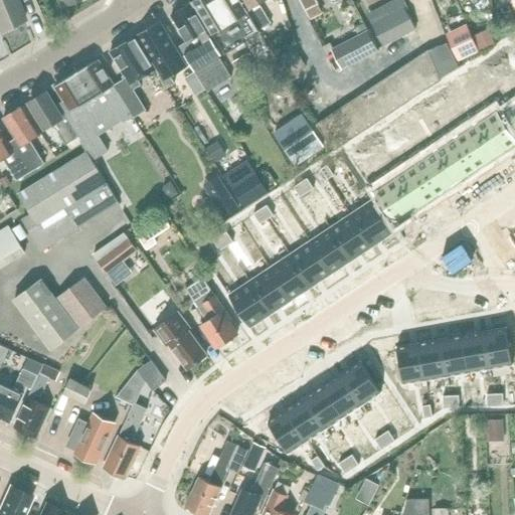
[(0,0),(0,31),(27,20),(18,0),(0,0)]
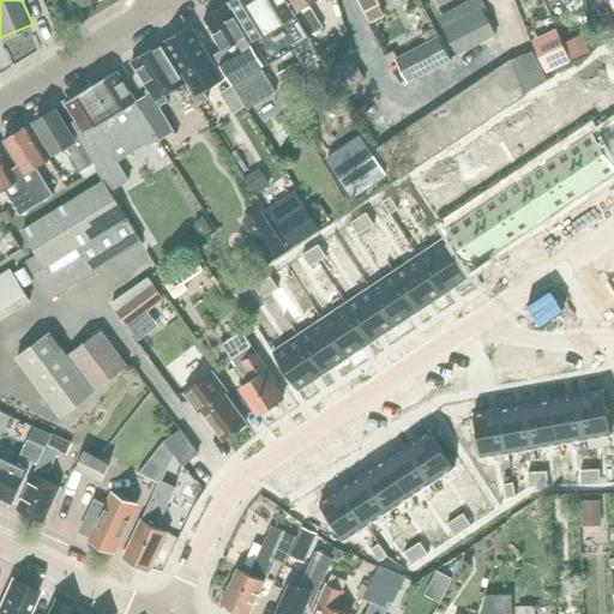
[(311,37),(295,14),(287,0),(234,0),(232,1),(262,50),(269,62),(311,37)]
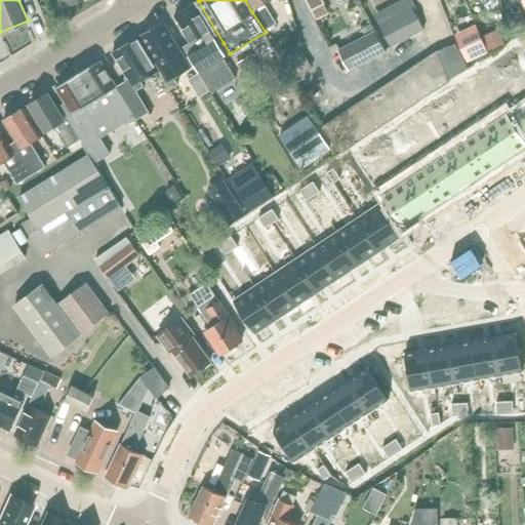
[(278,24),(265,3),(270,0),(249,0),(255,9),(253,10),(267,31),(278,24)]
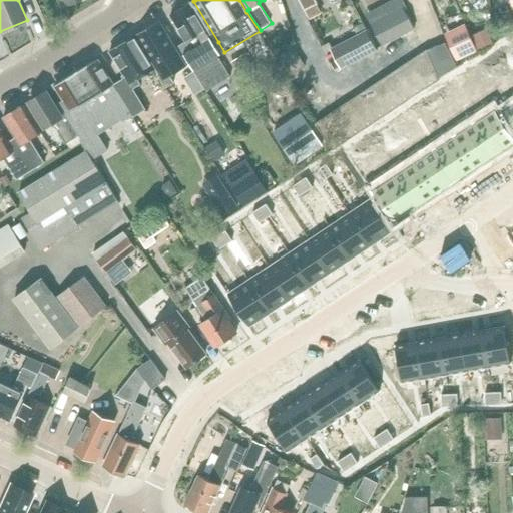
[(300,0),(305,10),(317,4),(314,0),(300,0)]
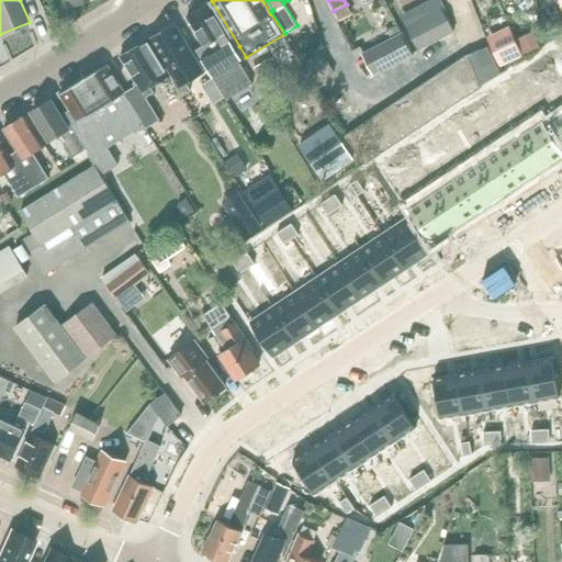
[(253,83),(240,63),(243,62),(208,4),(187,18),(205,46),(197,52),(226,100),(253,83)]
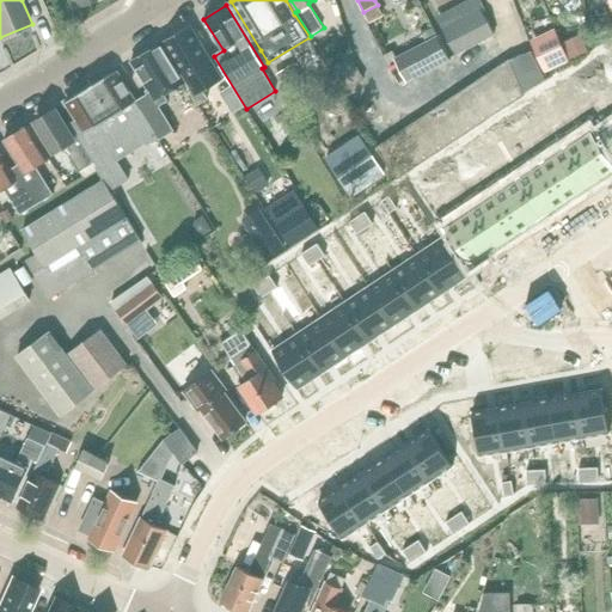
[(378,5),(363,12),(369,23),(383,16),(378,5)]
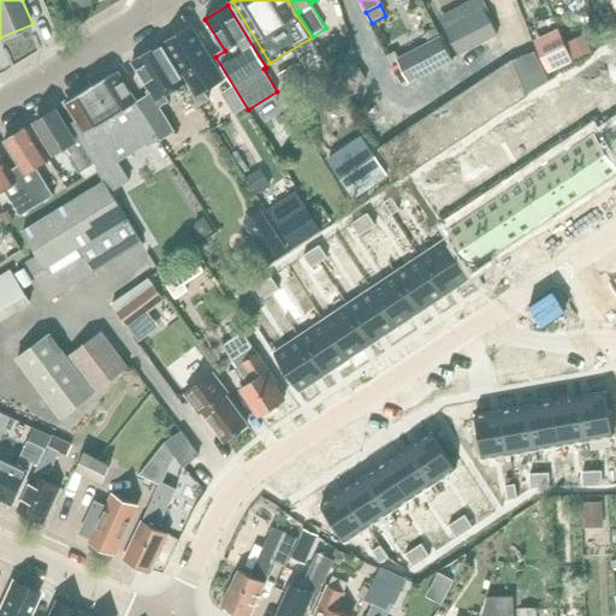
[(485,10),(445,30),(460,55),(499,35),(485,10)]
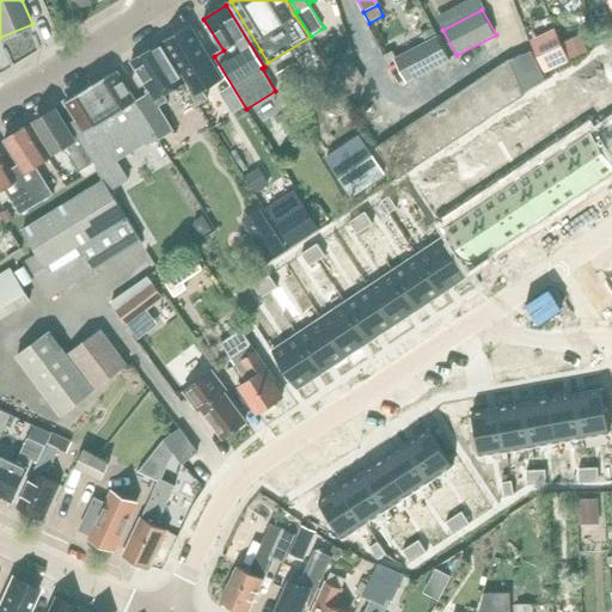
[(597,16),(599,30),(611,28),(611,26),(610,13),(597,16)]
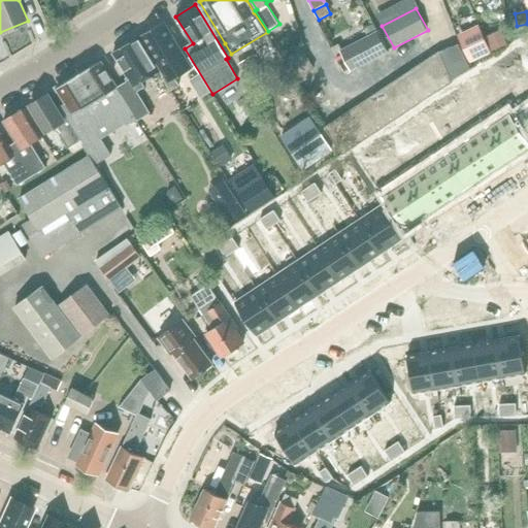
[(164,23),(142,36),(159,64),(157,65),(163,76),(162,76),(170,91),(174,89),(179,85),(175,77),(191,68),(182,52),(164,23)]
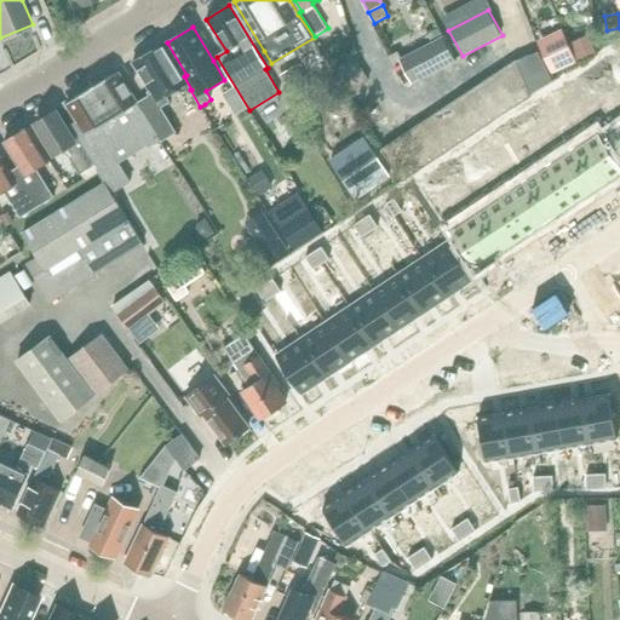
[(563,28),(539,40),(552,70),(562,67),(578,59),(568,39),(563,28)]
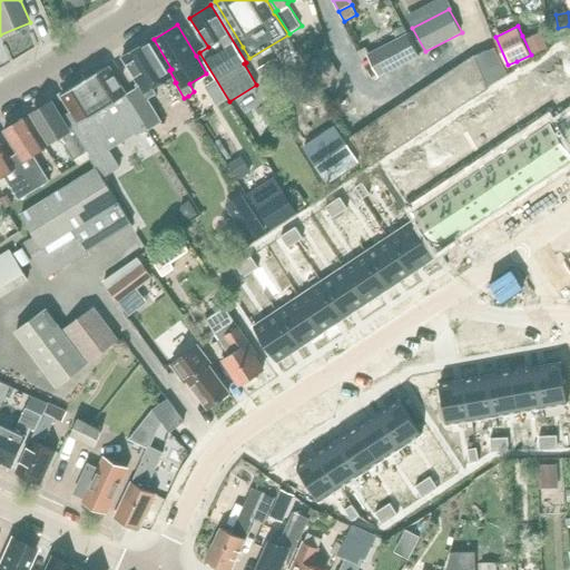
[(397,36),(367,51),(380,76),(410,60),(419,56),(406,31),(397,36)]
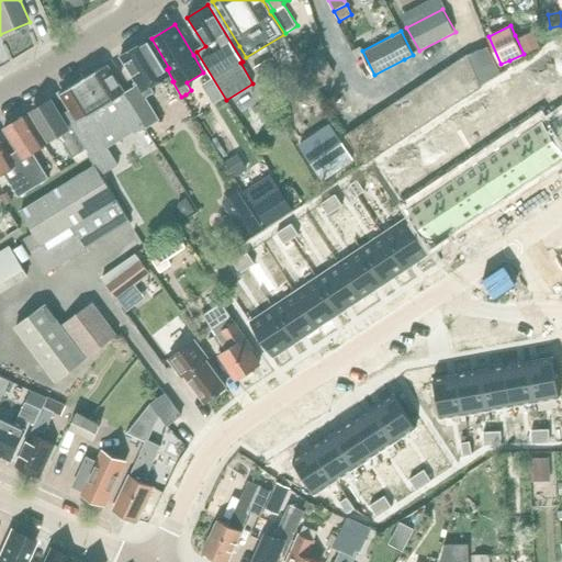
[(169,78),(164,68),(148,42),(121,58),(137,83),(138,86),(126,92),(148,128),(161,121),(147,98),(156,93),(153,88),(169,78)]
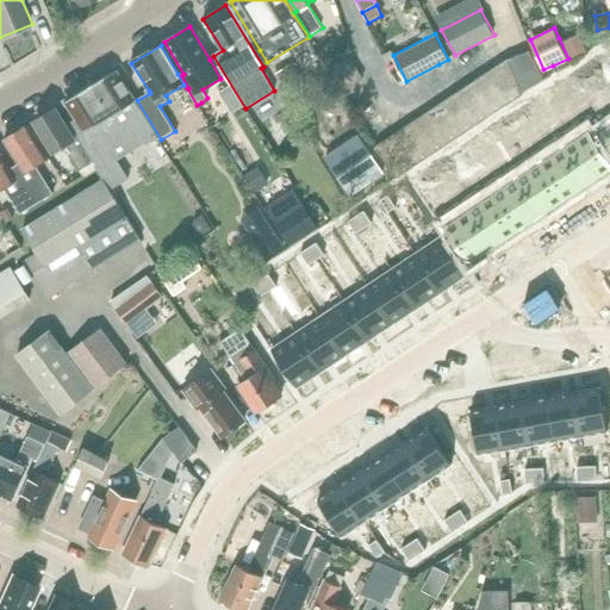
[(598,56),(591,62),(598,74),(607,68),(598,56)]
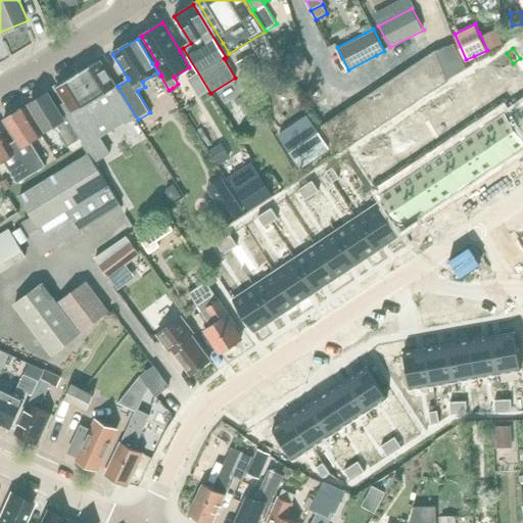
[(278,57),(290,74),(301,64),(289,49),(278,57)]
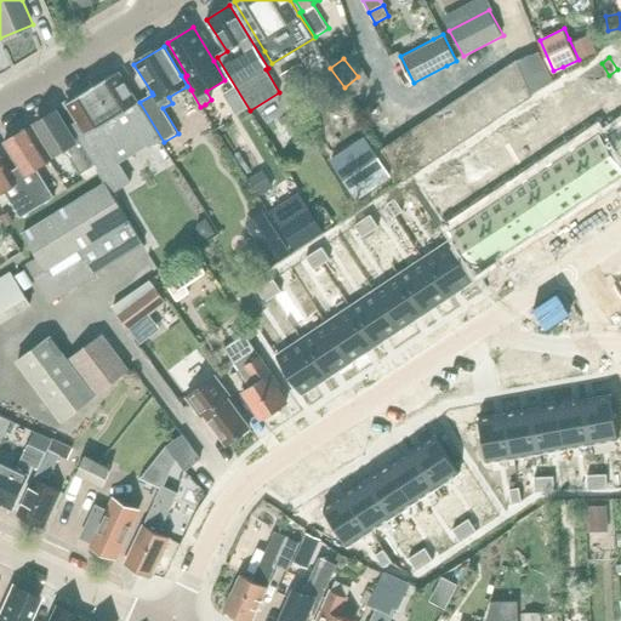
[(495,75),(516,108),(533,97),(517,61),(495,75)]
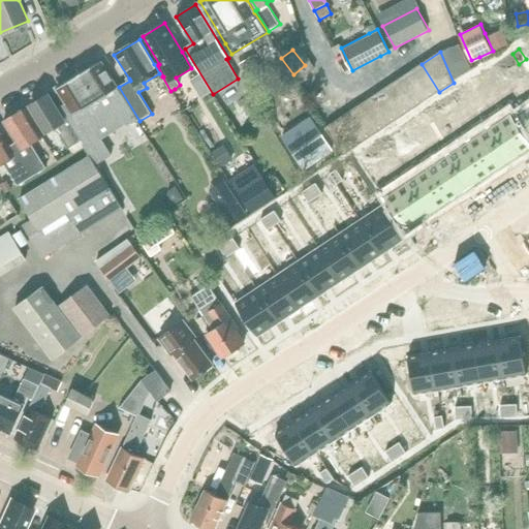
[(512,54),(505,58),(512,68),(519,64),(512,54)]
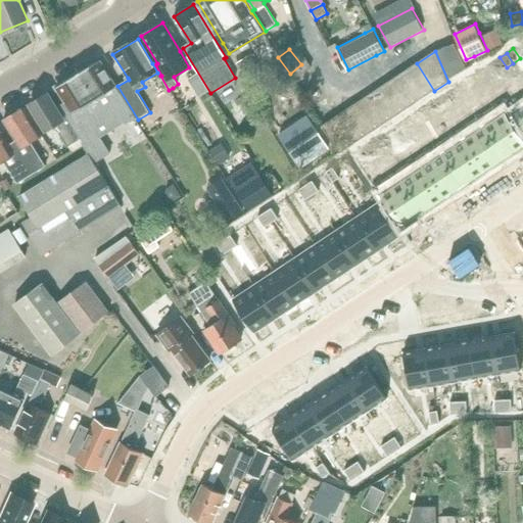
[(248,81),(260,74),(250,56),(238,63),(248,81)]
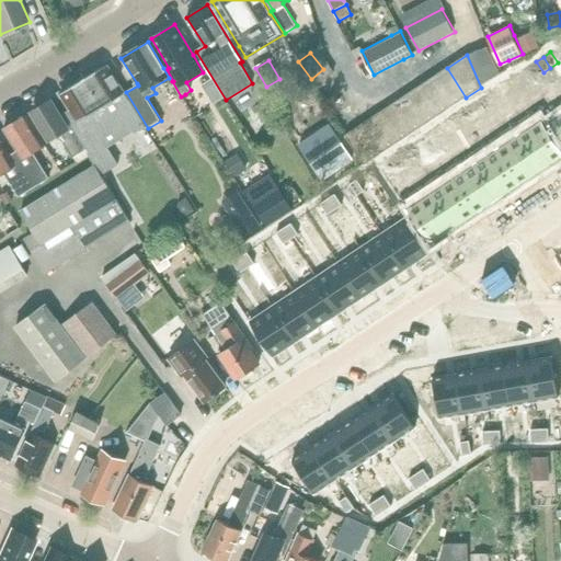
[(101,109),(103,107),(125,94),(107,66),(83,80),(101,109)]
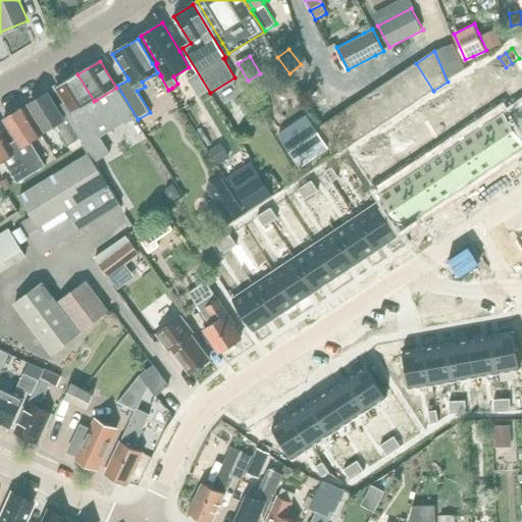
[(421,99),(433,91),(416,63),(403,72),(421,99)]
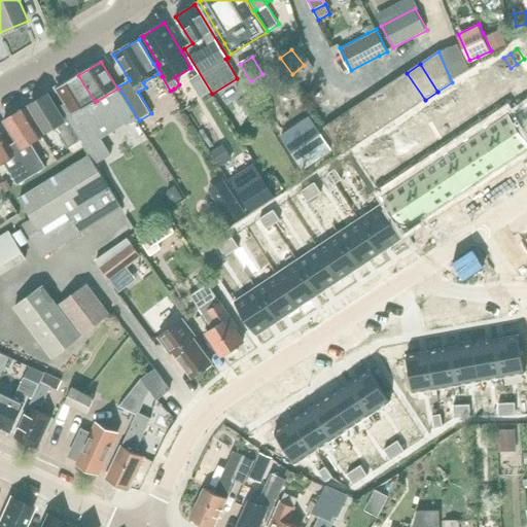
[(413,108),(425,100),(407,73),(394,81),(413,108)]
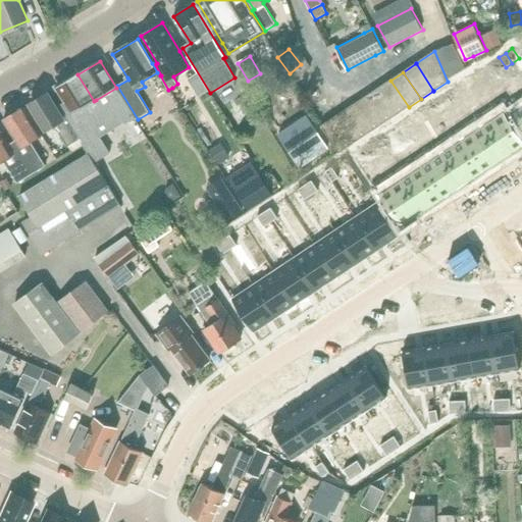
[(101,109),(96,100),(94,101),(77,74),(55,89),(64,103),(75,122),(76,124),(101,109)]
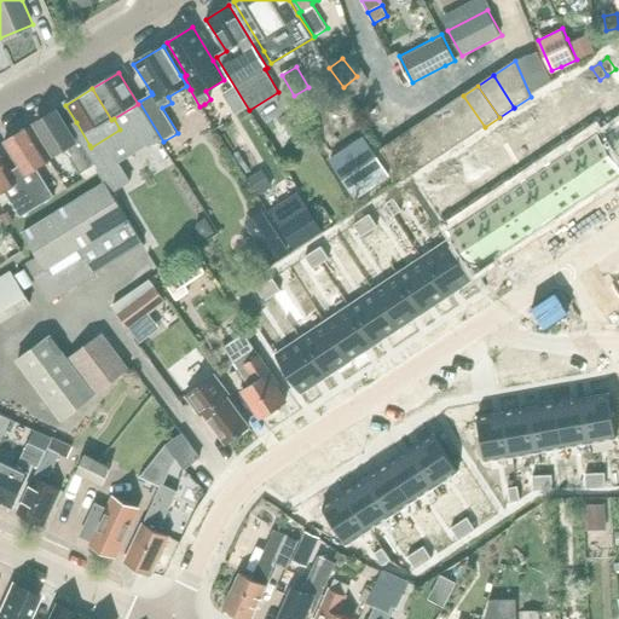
[(469,137),(485,127),(463,96),(449,105),(469,137)]
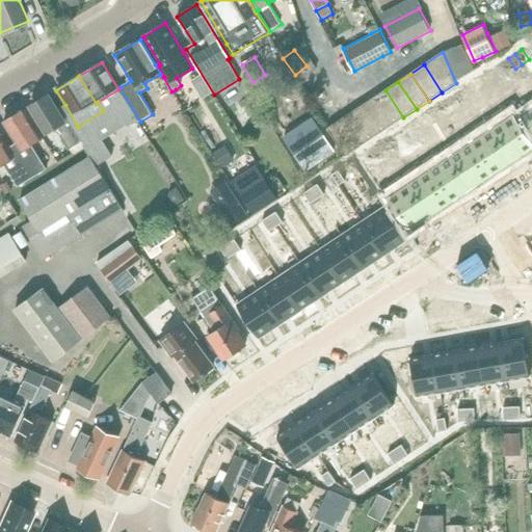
[(472,82),(464,86),(472,97),(479,92),(472,82)]
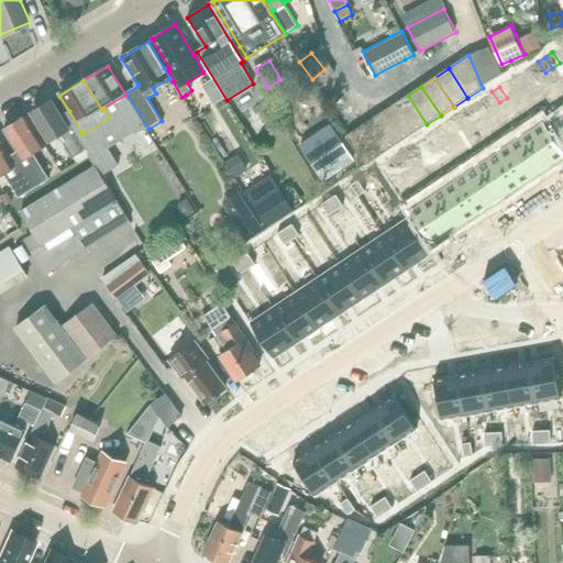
[(492,91),(485,96),(492,107),(499,102),(492,91)]
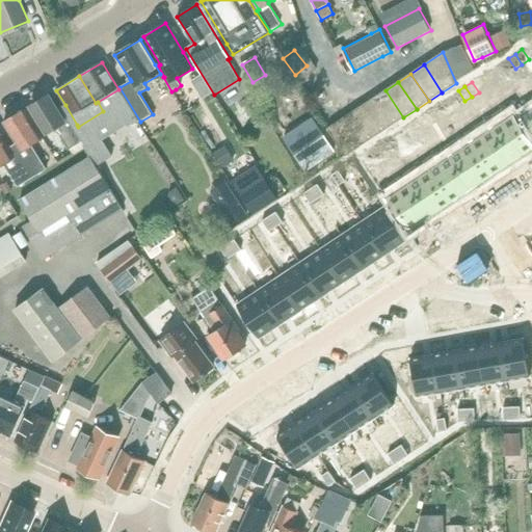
[(128,125),(137,120),(134,114),(135,114),(123,94),(122,95),(118,89),(98,102),(103,111),(78,127),(77,125),(74,127),(82,140),(85,145),(84,147),(89,156),(90,156),(97,165),(112,156),(102,139),(127,124),(128,125)]
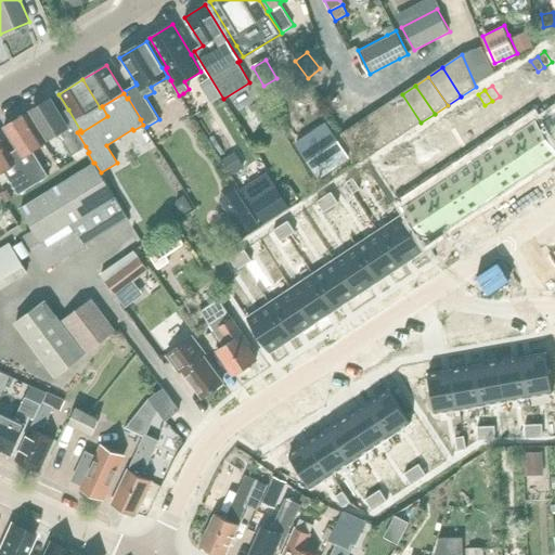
[(408,132),(421,123),(402,94),(388,103),(408,132)]
